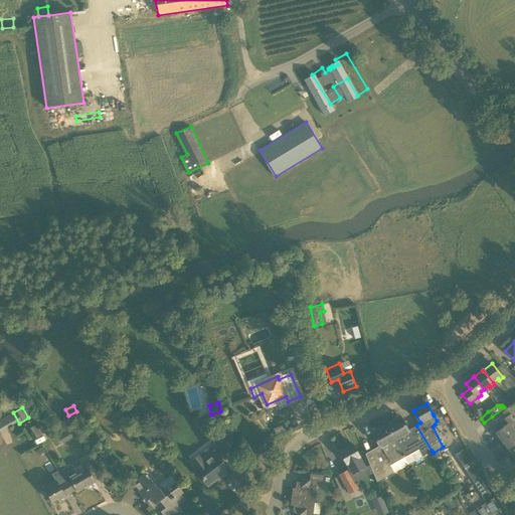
[(514,416),(514,417),(510,413),(501,420),(505,425),(496,432),(502,441),(514,431),(514,416)]
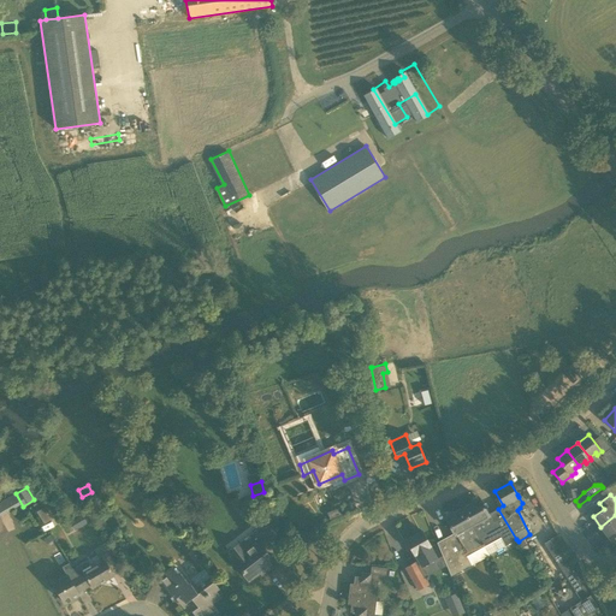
[(489,514),(480,499),(463,508),(484,545),(489,555),(505,546),(505,545),(516,539),(498,509),(489,514)]
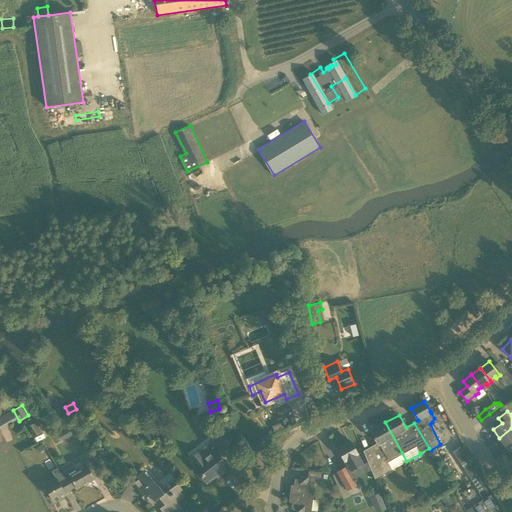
[(27,419),(35,433),(40,430),(32,416),(27,419)]
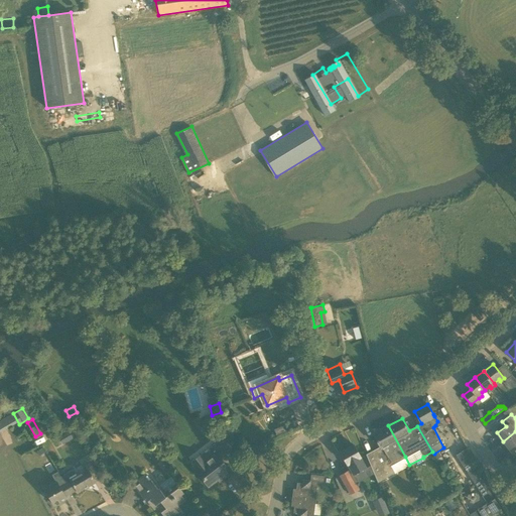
[(395,473),(409,465),(405,457),(388,425),(374,433),(381,446),(367,455),(379,482),(394,473),(395,473)]
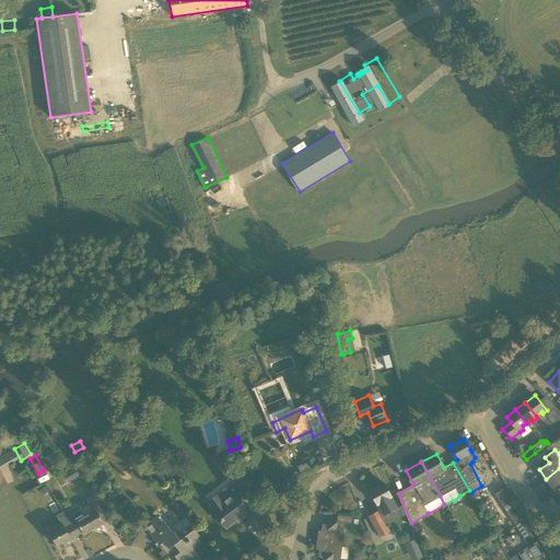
[(77,466),(70,470),(74,478),(81,474),(77,466)]
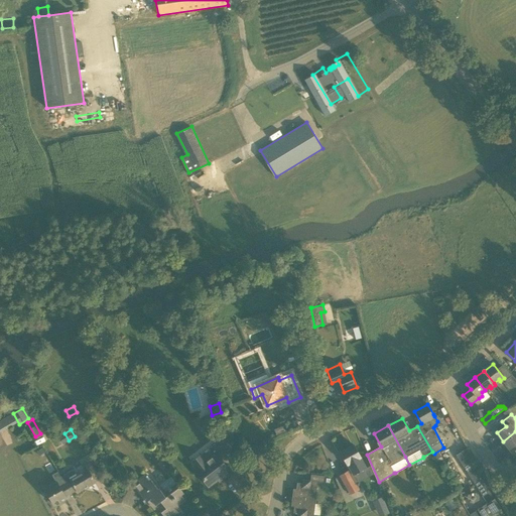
[(510,450),(515,444),(515,431),(503,441),(510,450)]
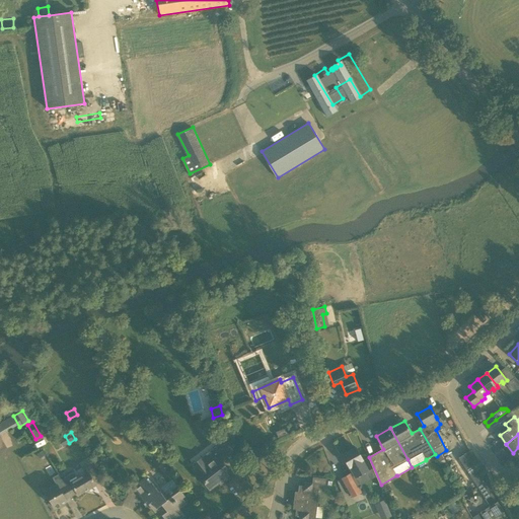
[(225,440),(214,448),(218,453),(222,458),(232,450),(225,440)]
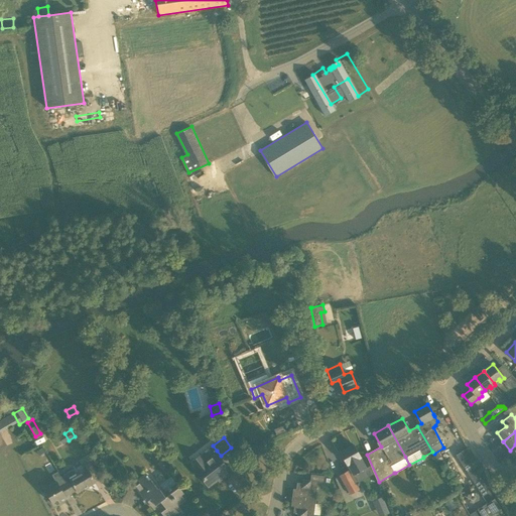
[(354,476),(367,468),(354,444),(341,453),(354,476)]
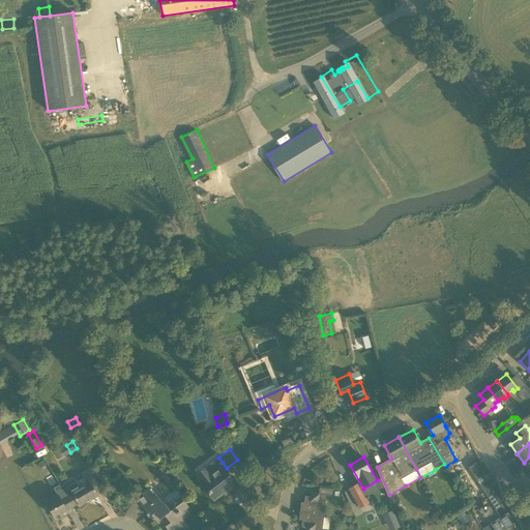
[(222,465),(222,464),(216,459),(197,474),(203,482),(205,484),(211,492),(209,493),(214,500),(229,490),(230,492),(236,487),(231,479),(232,478),(222,465)]
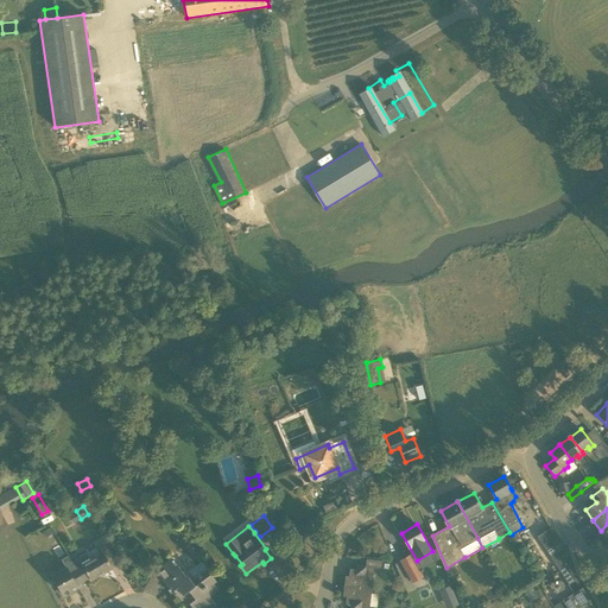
[(51,527),(43,532),(46,537),(54,533),(51,527)]
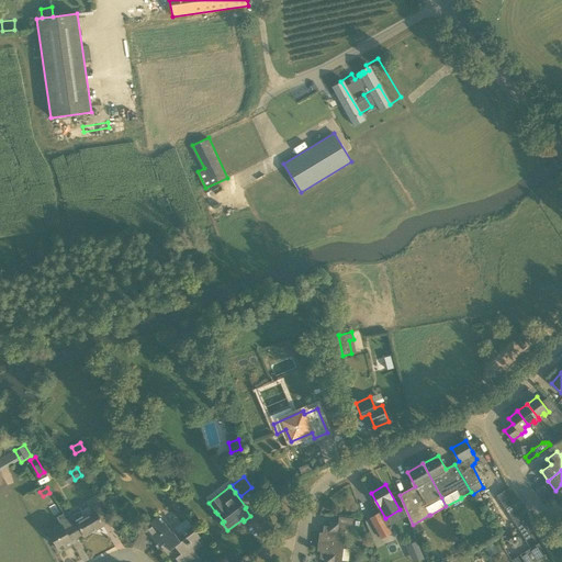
[(524,561),(535,561),(546,554),(504,491),(496,496),(530,548),(519,554),(524,561)]
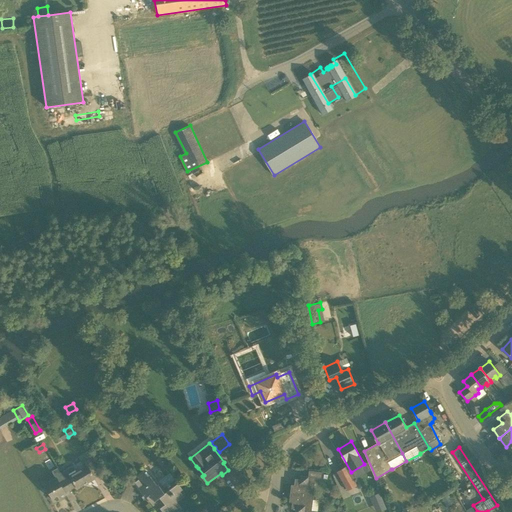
[(95,478),(88,466),(76,472),(73,466),(61,473),(65,480),(60,482),(65,492),(76,486),(77,488),(95,478)]
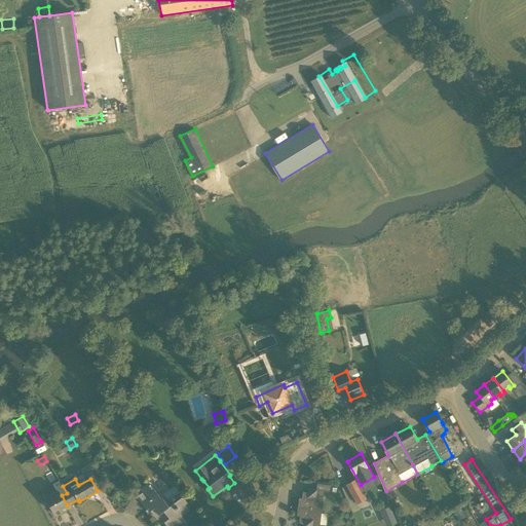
[(366,499),(361,488),(355,480),(346,485),(358,504),(366,499)]
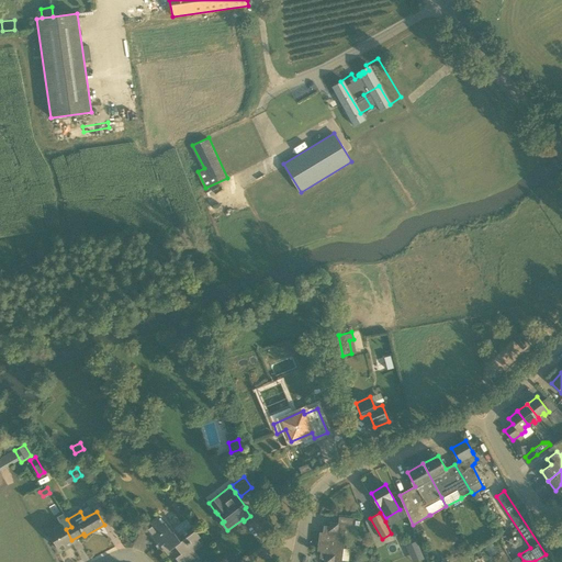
[(161,524),(158,519),(145,529),(157,544),(159,543),(166,553),(176,546),(181,553),(176,558),(178,561),(190,561),(198,557),(191,548),(202,540),(192,527),(178,538),(175,534),(173,535),(164,521),(161,524)]
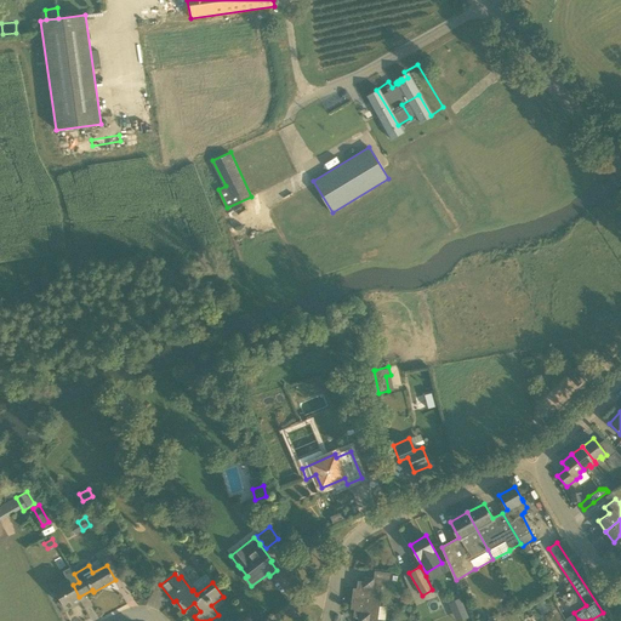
[(66,609),(80,600),(79,597),(73,585),(69,577),(53,587),(66,609)]
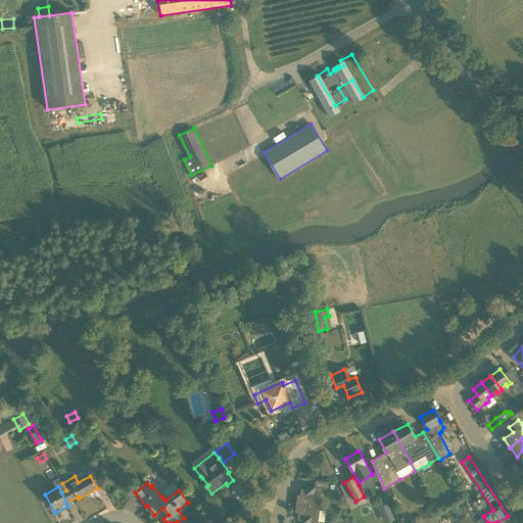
[(297,497),(296,505),(320,507),(322,488),(306,486),(306,489),(301,489),(300,498),(297,497)]
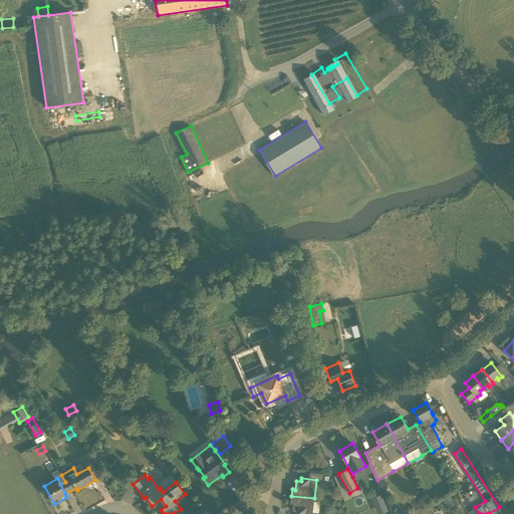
[(449,510),(456,506),(450,495),(443,498),(449,510)]
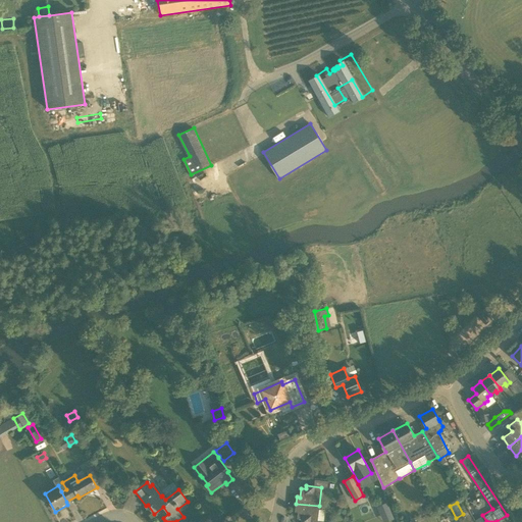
[(317,521),(319,506),(296,504),(295,510),(298,510),(297,519),(302,519),(301,521),(317,521)]
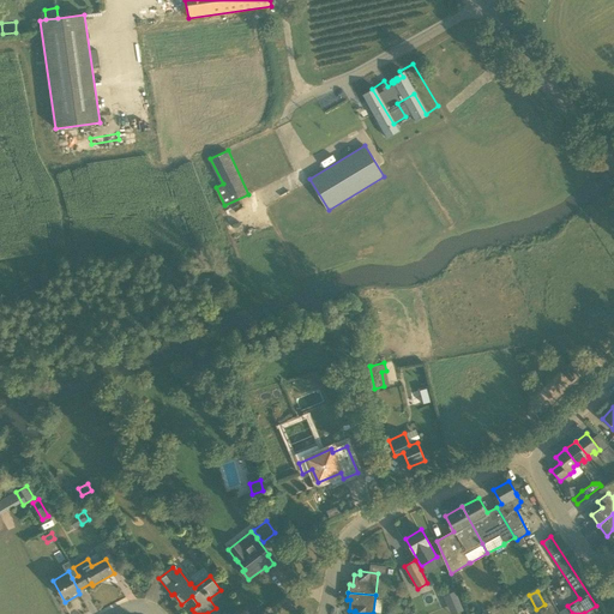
[(458,613),(464,612),(456,593),(450,595),(453,605),(457,613),(458,613)]
